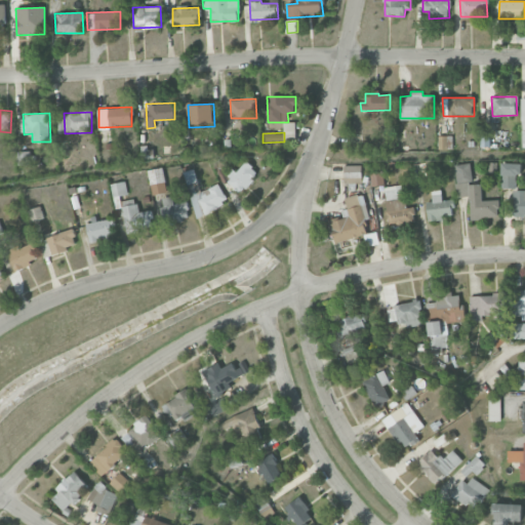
[(451,135),(438,136),(438,150),(452,149),(451,135)]
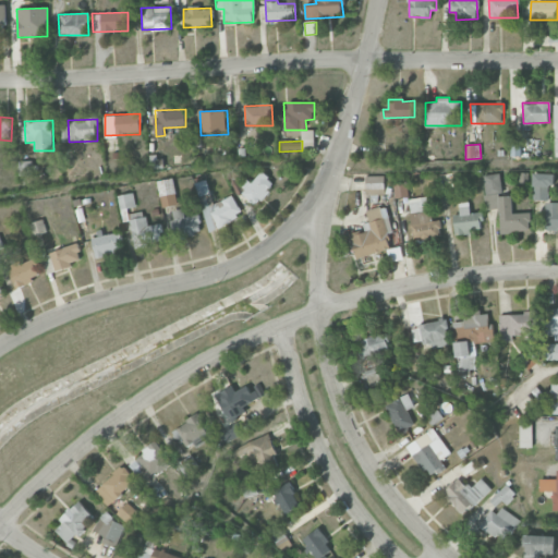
[(241,192),(257,204),(274,182),(258,170),(241,192)]
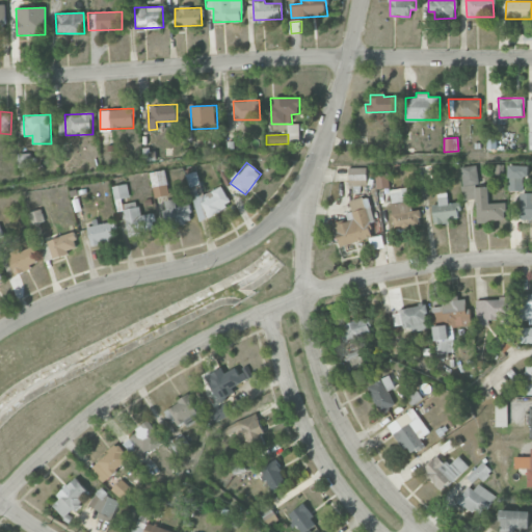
[(488,204),(487,186),(478,187),(476,165),(460,166),(463,200),(475,198),(477,222),(506,220),(505,203),(488,204)]
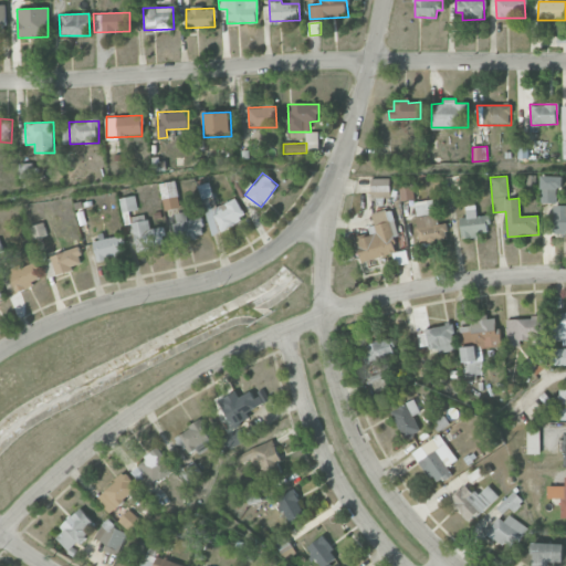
[(556,188),(562,188),(562,176),(541,176),(540,203),(556,203),(556,188)]
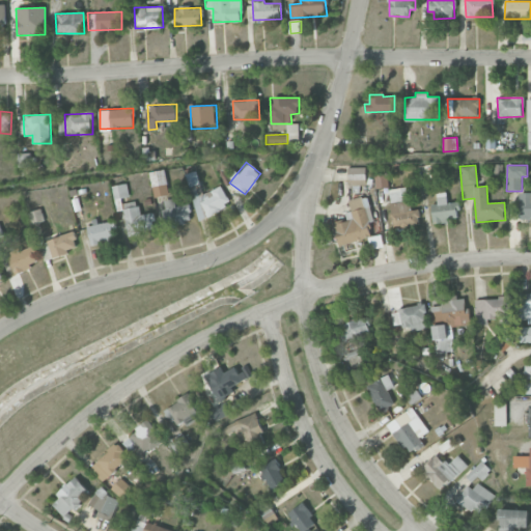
[(365,167),(347,168),(348,186),(366,185),(365,167)]
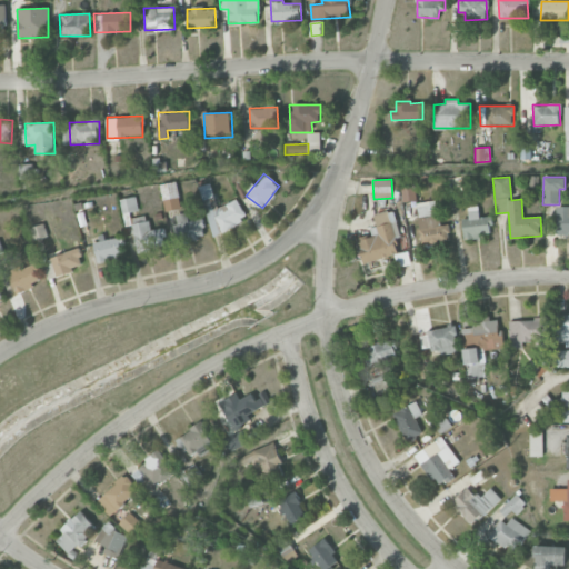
[(161,183),(165,211),(180,209),(177,182),(161,183)]
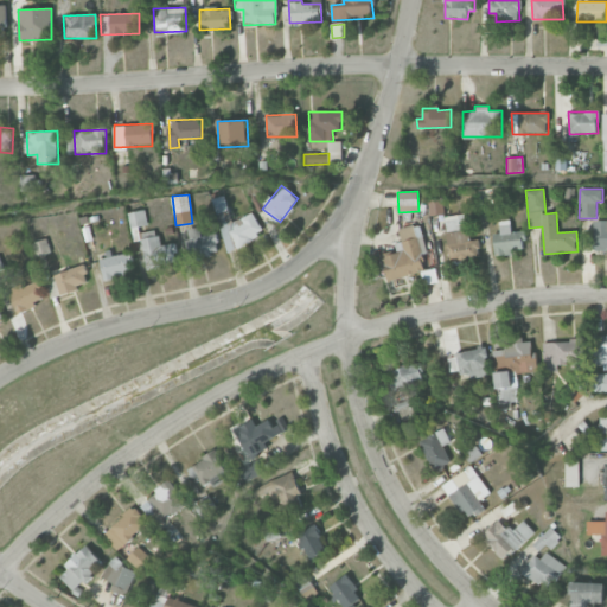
[(211,199),(227,248),(262,237),(255,213),(231,221),(224,196),(211,199)]
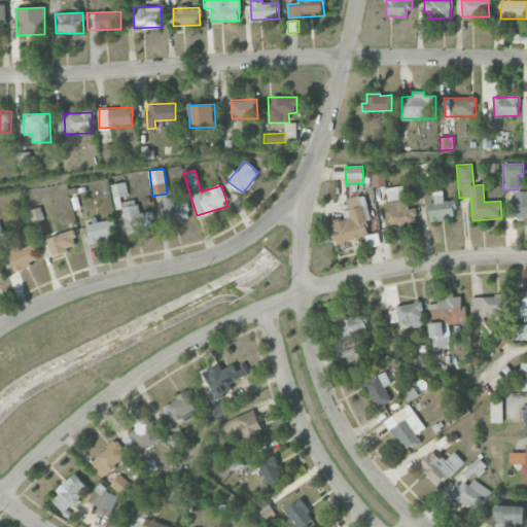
[(371,172),(373,187),(385,186),(384,171),(371,172)]
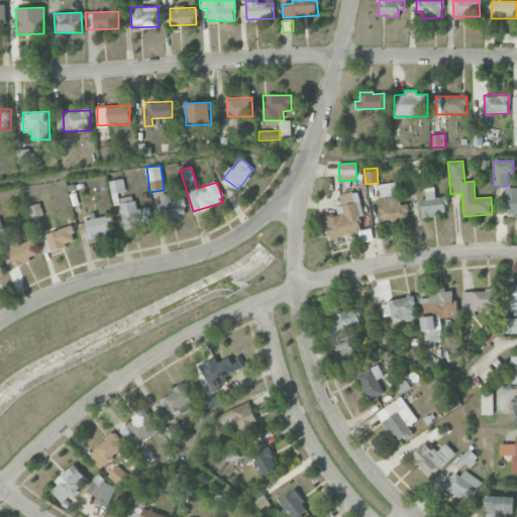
[(379,184),(382,222),(408,220),(407,204),(399,204),(397,183),(379,184)]
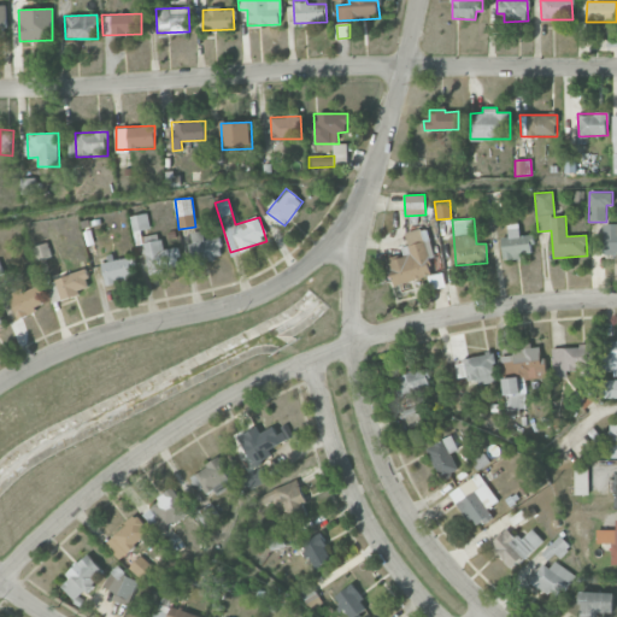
[(507,224),(509,238),(501,238),(503,258),(533,256),(532,234),(519,235),(518,223),(507,224)]
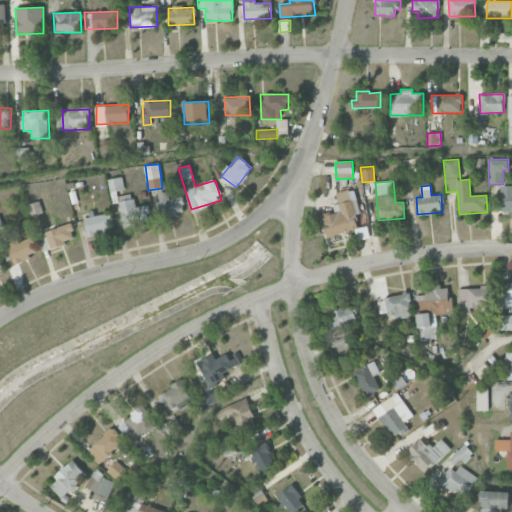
[(511,185),(500,186),(501,210),(511,210),(511,185)]
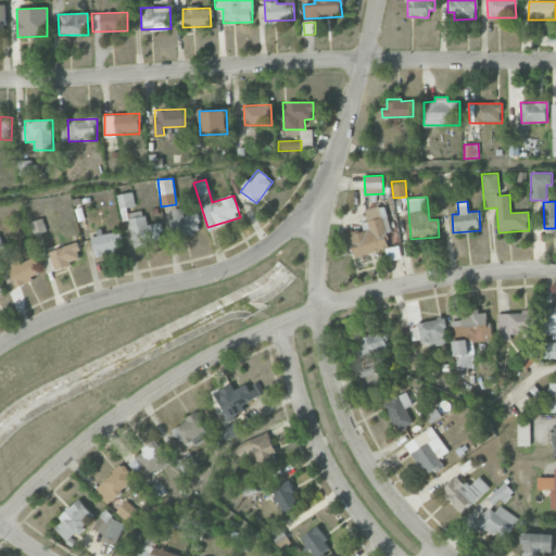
[(389,249),(384,231),(391,230),(384,205),(365,210),(368,222),(362,223),(364,230),(349,234),(354,256),(389,249)]
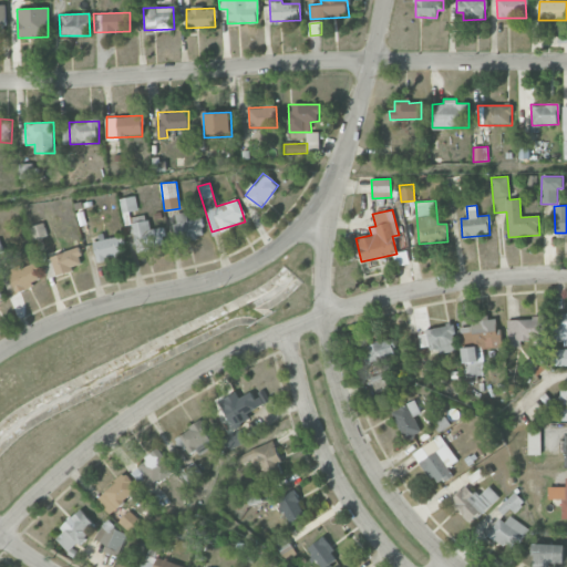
[(188,220),(187,212),(175,214),(177,224),(175,224),(178,241),(205,237),(202,218),(188,220)]
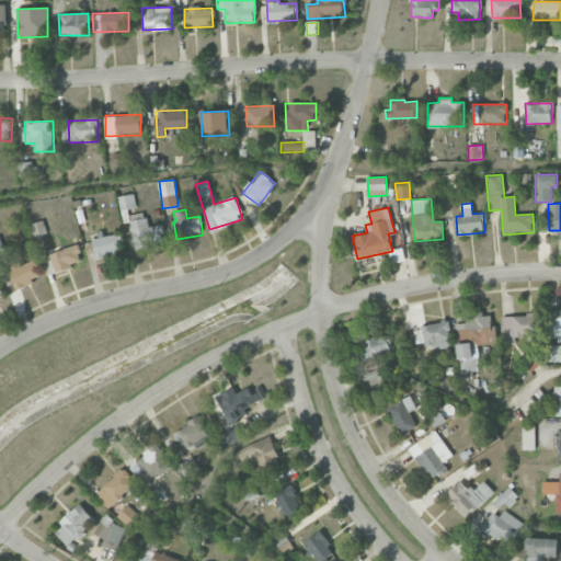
[(160,225),(147,227),(145,213),(129,215),(135,248),(163,243),(160,225)]
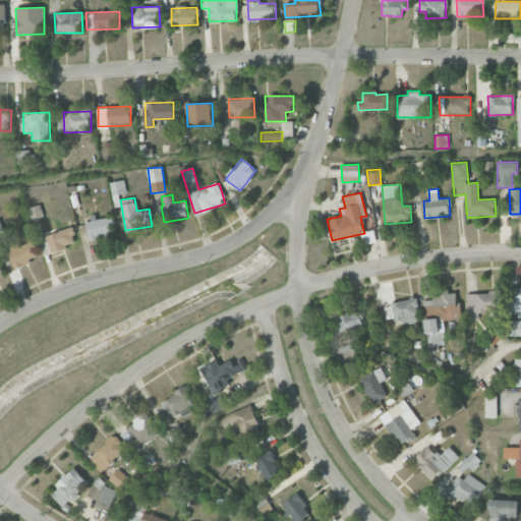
[(27,209),(32,220),(43,216),(40,205),(27,209)]
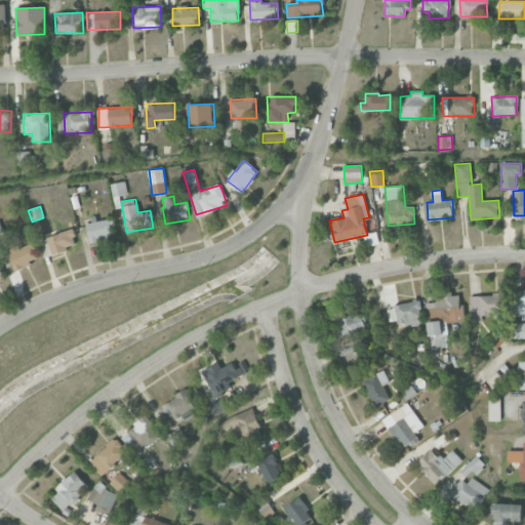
[(94,223),(86,225),(89,242),(115,237),(111,218),(94,223)]
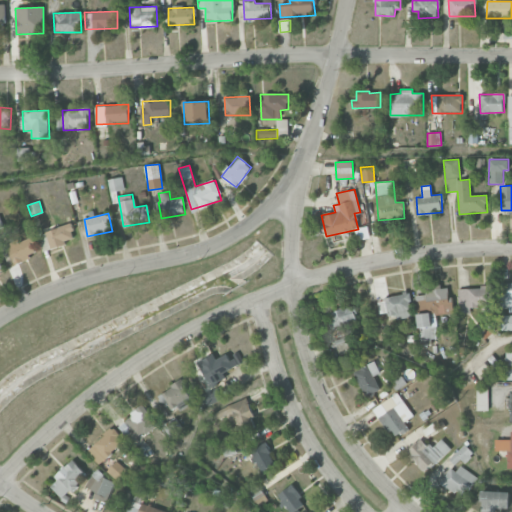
[(44,250),(75,241),(70,224),(39,233),(44,250)]
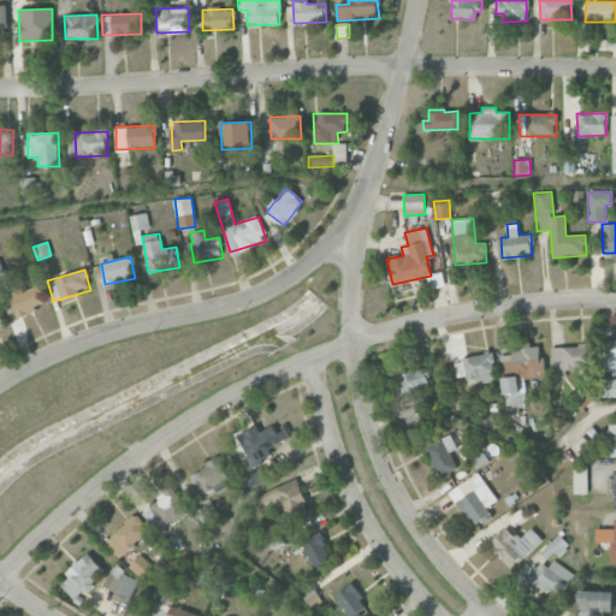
[(18,317),(45,306),(36,284),(10,296),(18,317)]
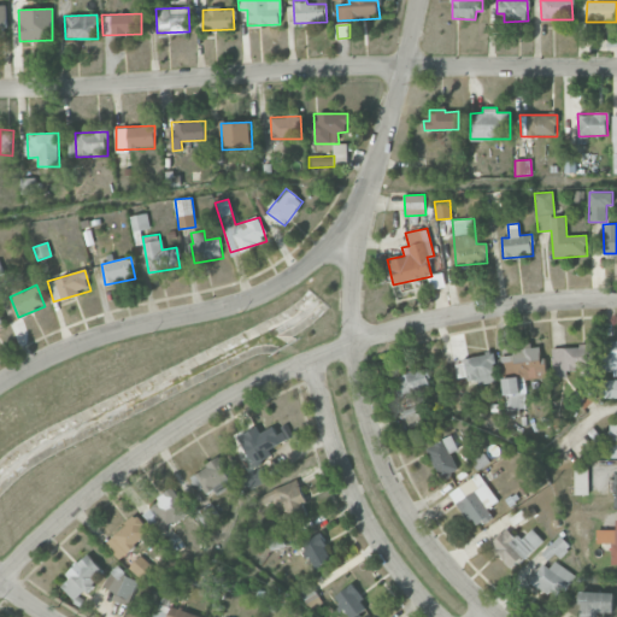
[(616,341),(603,341),(601,374),(616,374),(616,341)]
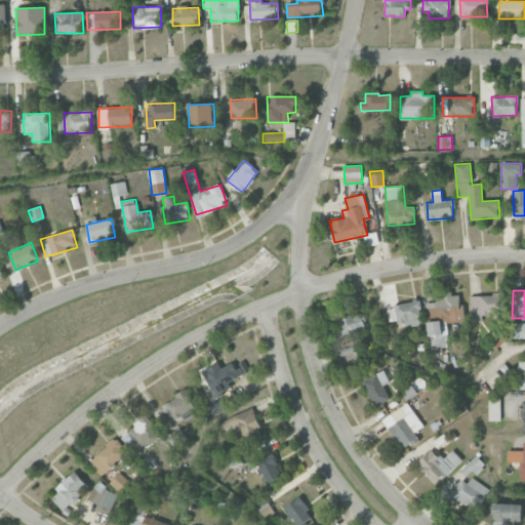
[(426,303),(429,349),(443,349),(442,335),(447,334),(446,322),(463,322),(462,305),(459,305),(459,294),(436,295),(437,303),(426,303)]
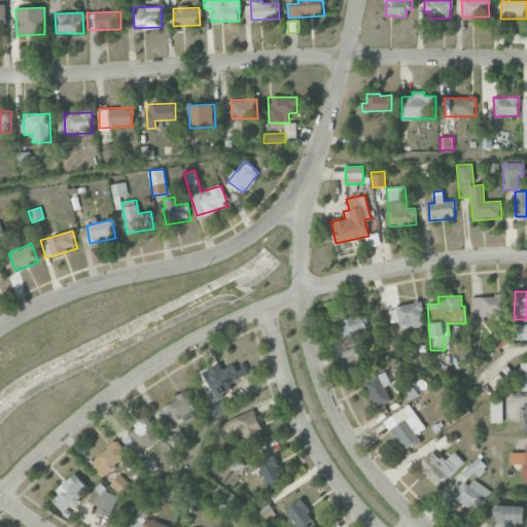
[(390,324),(406,322),(407,328),(424,326),(421,303),(388,306),(390,324)]
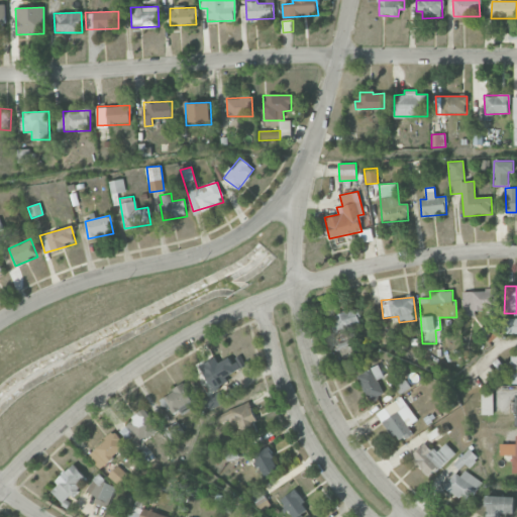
[(337,330),(360,325),(356,309),(334,314),(337,330)]
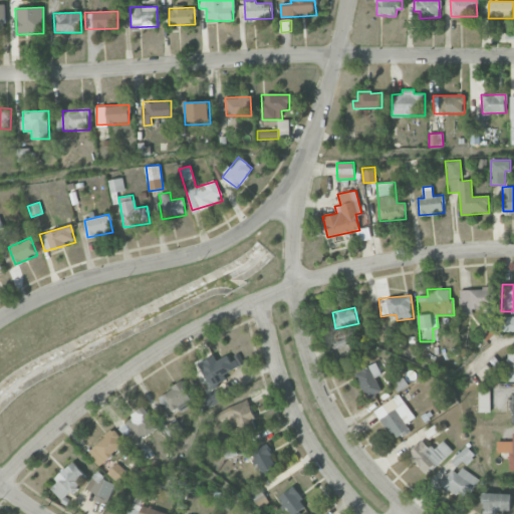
[(513,330),(513,316),(503,317),(504,331),(513,330)]
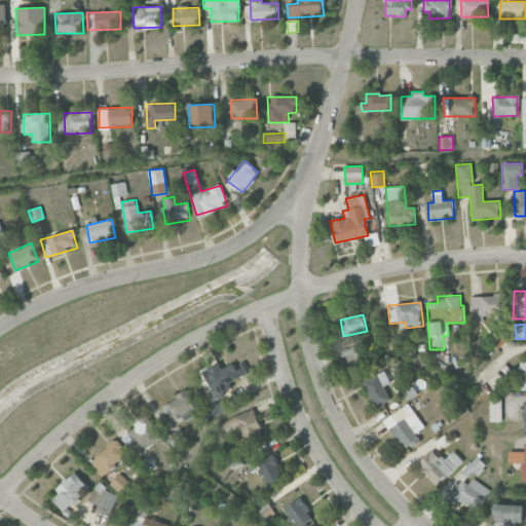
[(359,361),(355,350),(345,353),(348,364),(359,361)]
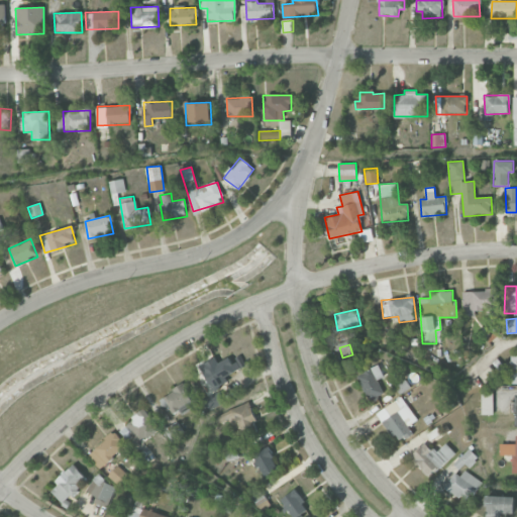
[(245,367),(241,356),(231,362),(229,357),(218,363),(215,357),(200,365),(212,391),(228,383),(225,376),(245,367)]
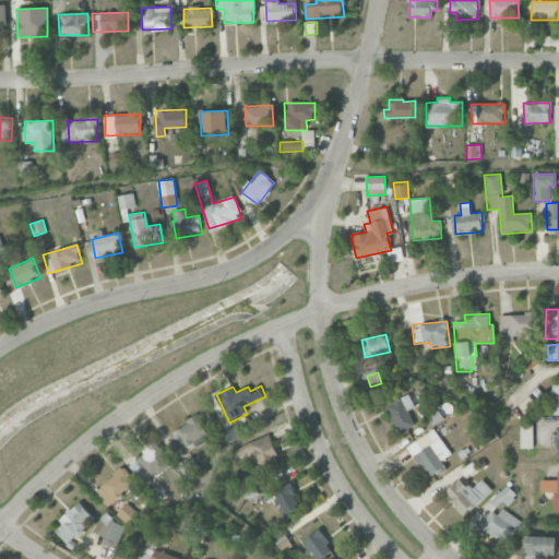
[(415,407),(409,395),(387,405),(397,433),(415,427),(408,409),(415,407)]
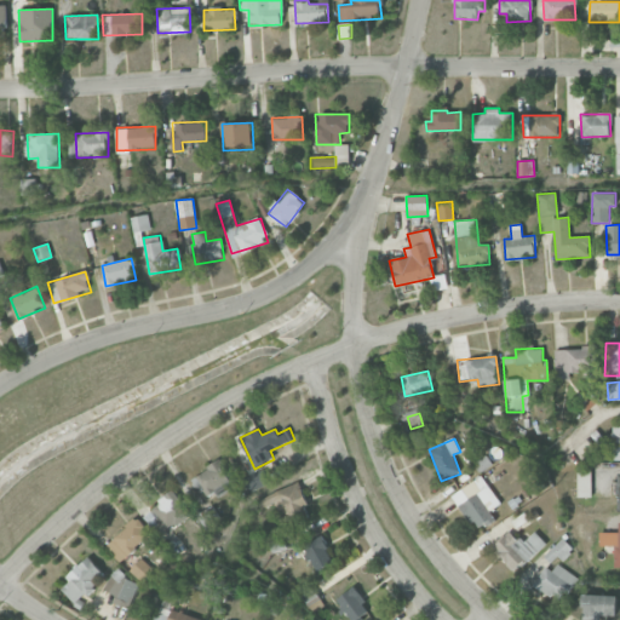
[(234,487),(220,461),(193,477),(206,501),(234,487)]
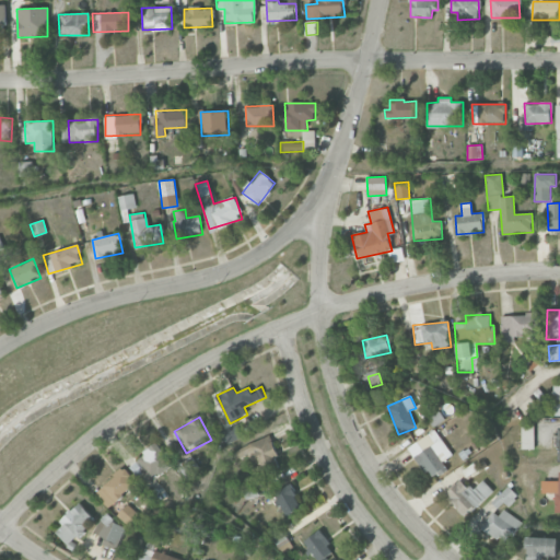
[(521,450),(534,448),(534,421),(521,421),(521,450)]
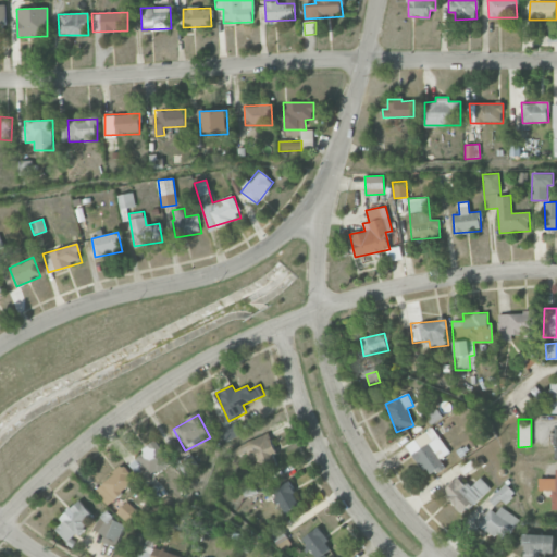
[(220,429),(224,441),(242,434),(237,421),(220,429)]
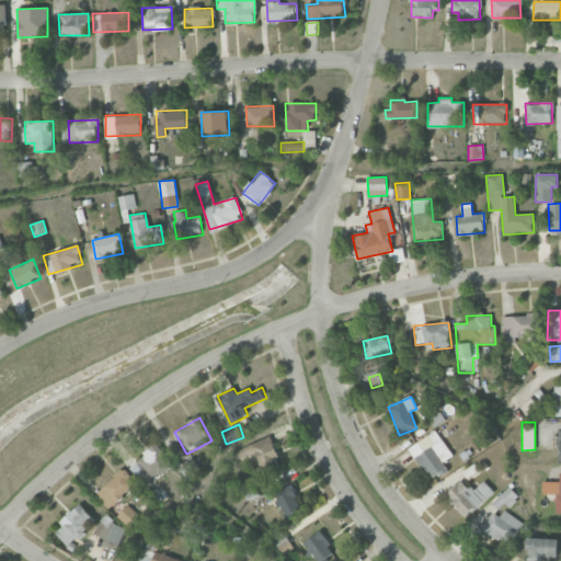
[(448,469),(443,462),(453,456),(435,430),(409,448),(432,481),(448,469)]
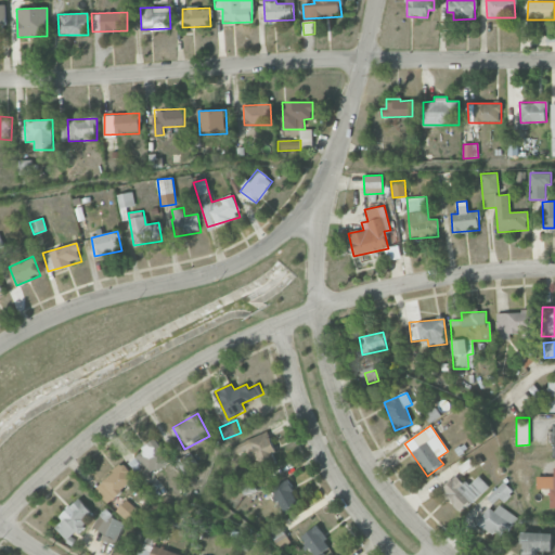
[(246,450),(255,469),(278,460),(266,431),(231,448),(233,455),(246,450)]
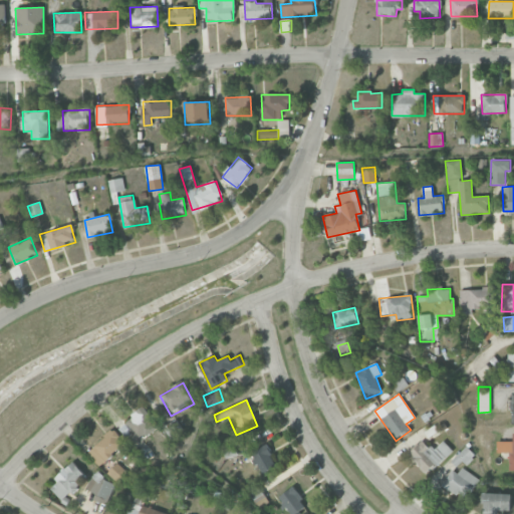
[(124,421),(140,441),(159,426),(144,407),(124,421)]
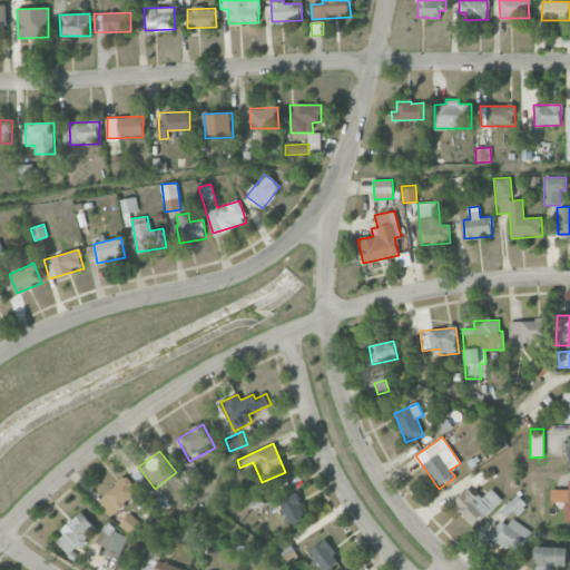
[(202,480),(197,467),(182,472),(186,485),(202,480)]
